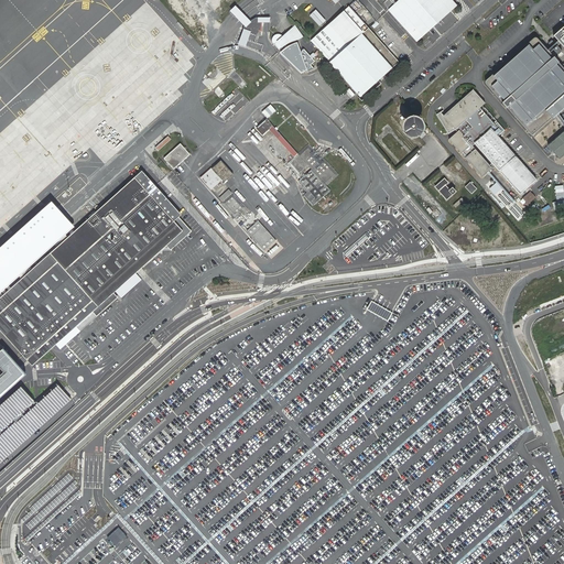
[(418,42),(458,6),(453,0),(399,0),(389,10),(418,42)]
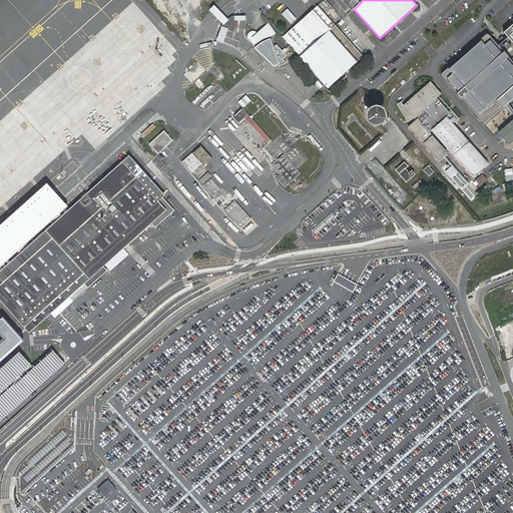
[(345,73),(364,56),(336,25),(319,5),(283,37),(301,56),(327,85),(329,87),(345,73)]
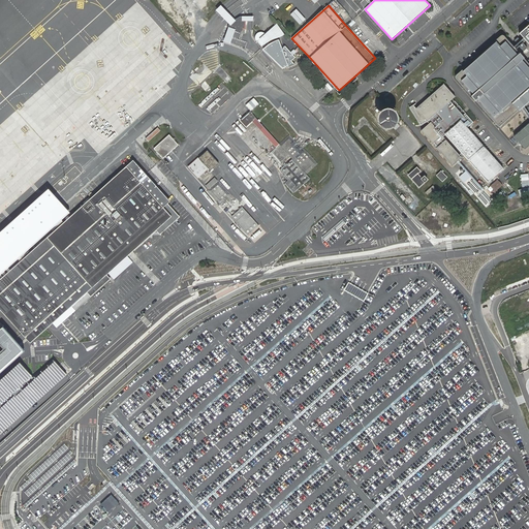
[(306,19),(297,8),(290,14),(301,25),(306,19)]
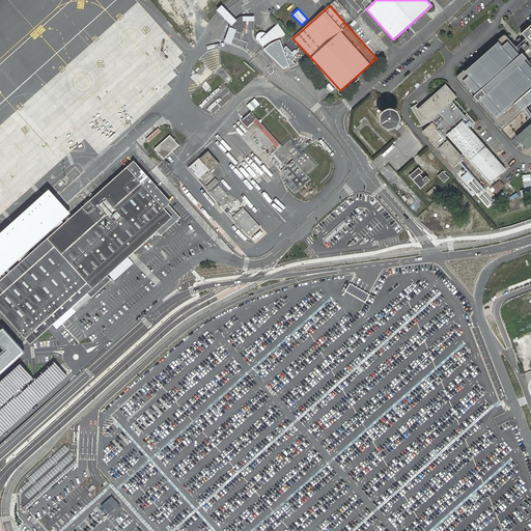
[(254,28),(261,21),(253,11),(247,18),(247,19),(249,21),(249,22),(251,24),(254,28)]
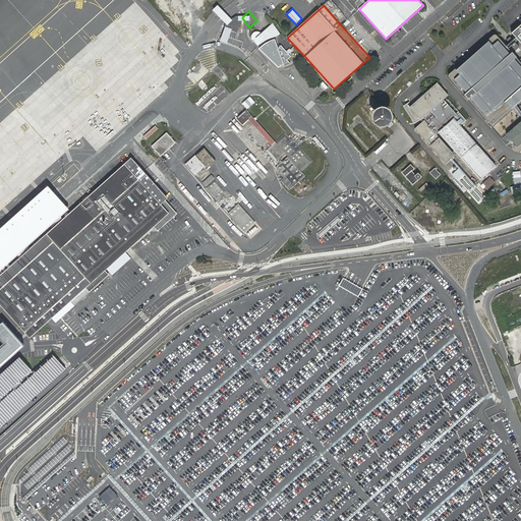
[(245,24),(246,23),(244,21),(244,20),(242,18),(241,19),(236,23),(231,29),(236,33),(241,29),(245,24)]
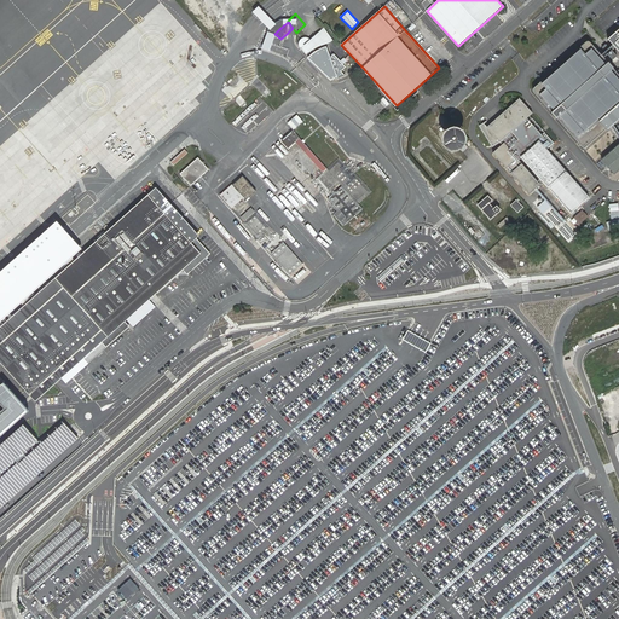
[(346,67),(334,53),(331,57),(328,45),(331,41),(334,39),(324,28),(313,38),(311,39),(308,38),(305,38),(301,39),(300,41),(300,44),(300,46),(301,47),(302,48),(305,51),(306,52),(307,53),(307,55),(308,56),(308,58),(331,81),(336,77),(340,77),(343,76),(346,75),(342,71),(346,67)]
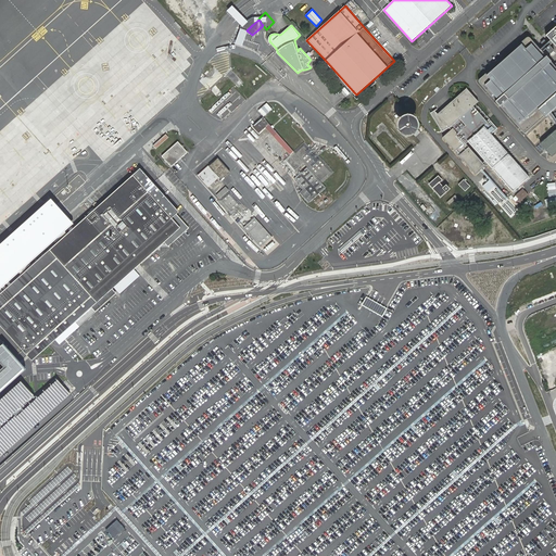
[(555,25),(546,34),(551,39),(540,49),(530,37),(529,37),(527,36),(526,37),(525,38),(519,42),(520,43),(487,73),(485,73),(484,74),(479,78),(478,79),(478,80),(479,81),(525,134),(544,115),(545,116),(554,109),(555,110),(555,128),(540,143),(552,156),(555,152),(555,25)]
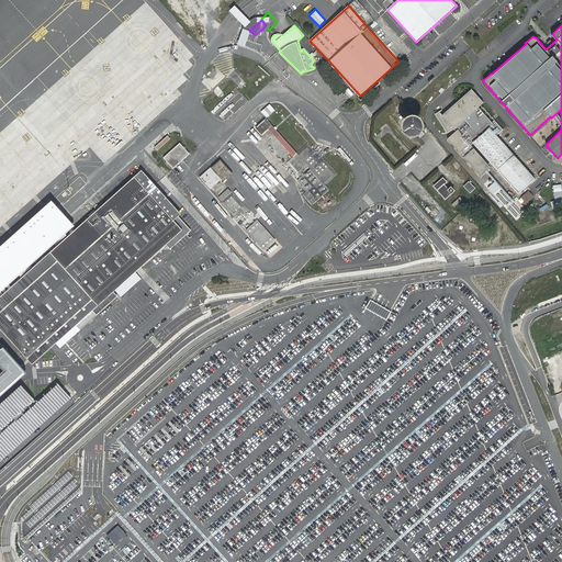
[(535,178),(496,136),(501,132),(503,130),(495,121),(493,123),(479,107),(483,102),(471,89),(441,114),(439,111),(435,114),(447,133),(453,128),(456,131),(447,138),(460,153),(464,158),(481,177),(491,167),(492,166),(493,165),(517,193),(535,178)]
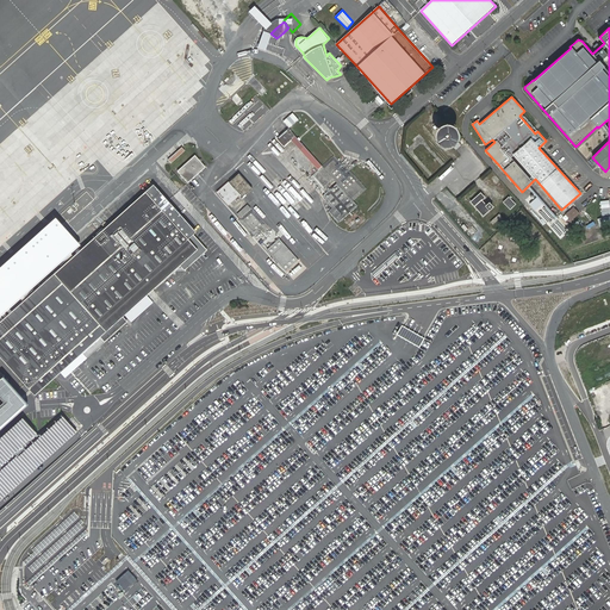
[(435,151),(455,136),(435,111),(415,126),(435,151)]
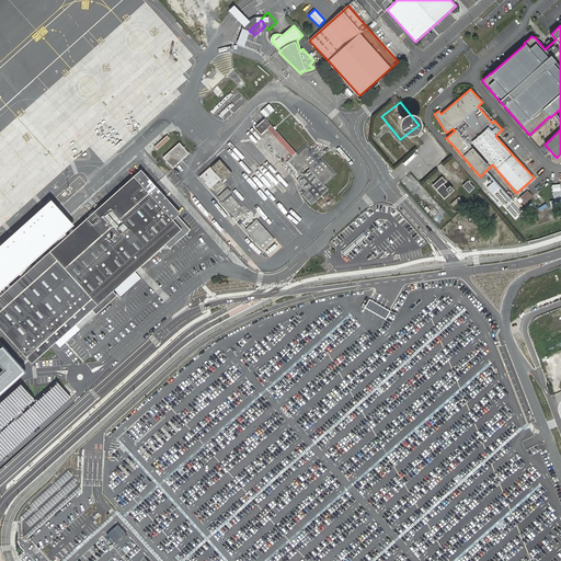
[(261,135),(272,125),(265,118),(255,128),(261,135)]
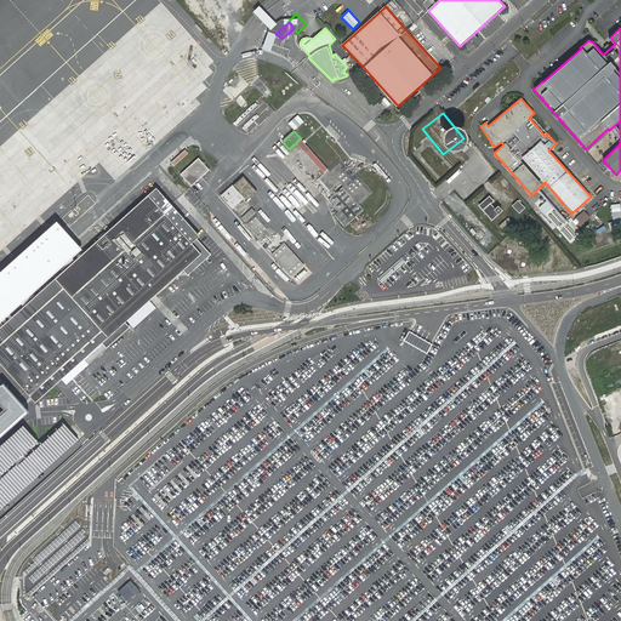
[(174,166),(189,154),(186,149),(171,163),(174,166)]
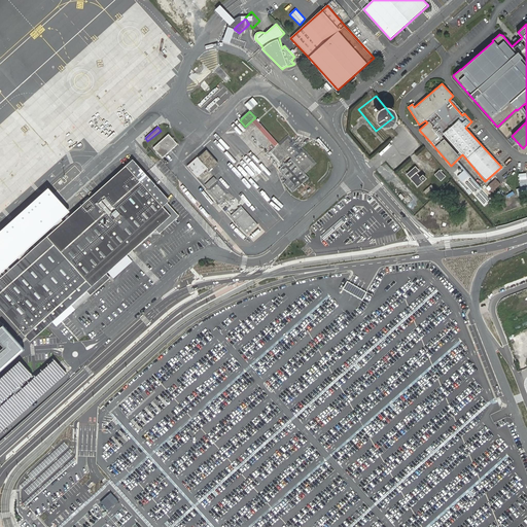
[(163,159),(178,144),(169,134),(153,148),(163,159)]
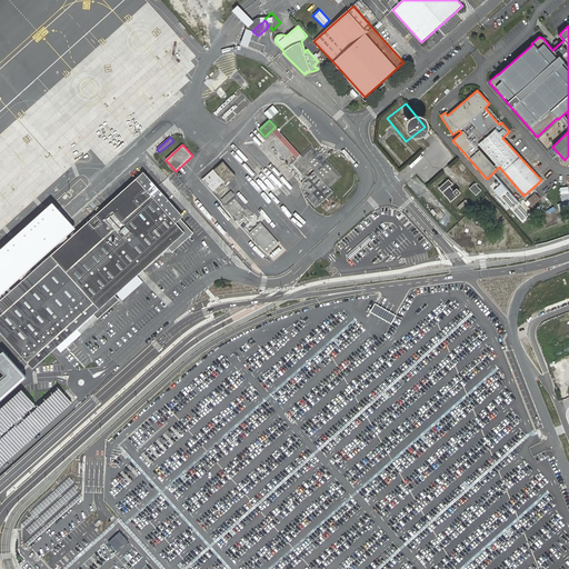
[(341,175),(312,146),(292,163),(302,175),(312,167),(330,185),(341,175)]
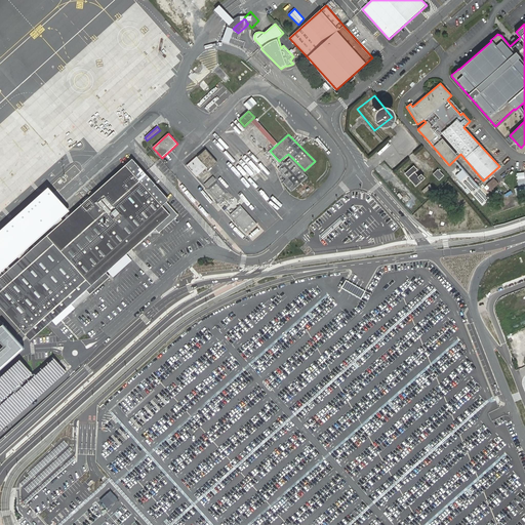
[(209,169),(218,162),(206,149),(198,157),(197,156),(187,165),(197,176),(207,167),(209,169)]
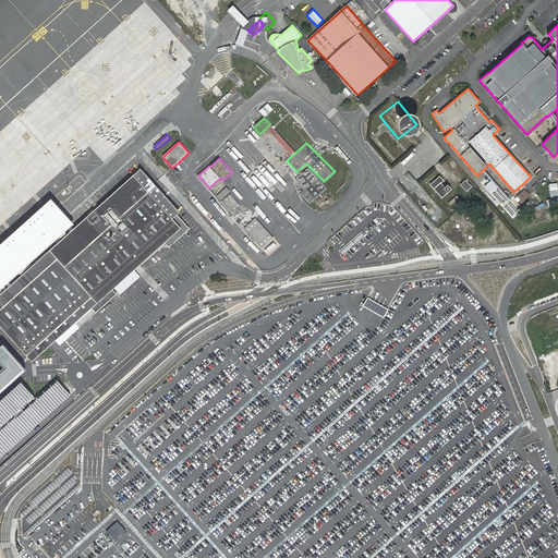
[(326,189),(307,168),(295,180),(305,190),(301,194),(311,203),(326,189)]
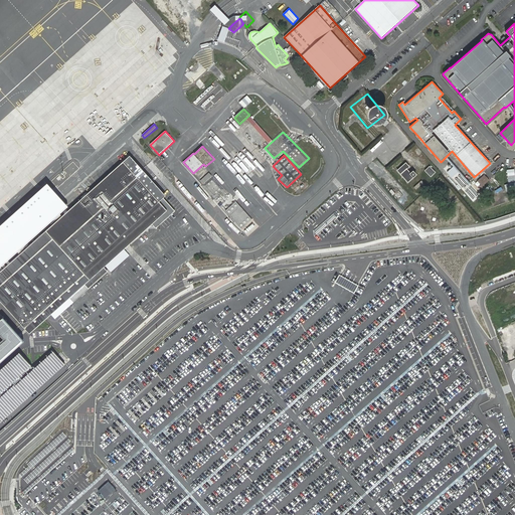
[(142,169),(130,156),(97,185),(0,272),(0,300),(22,325),(27,330),(30,333),(31,333),(56,310),(125,249),(128,247),(153,225),(156,227),(175,210),(164,197),(165,195),(145,172),(142,169)]
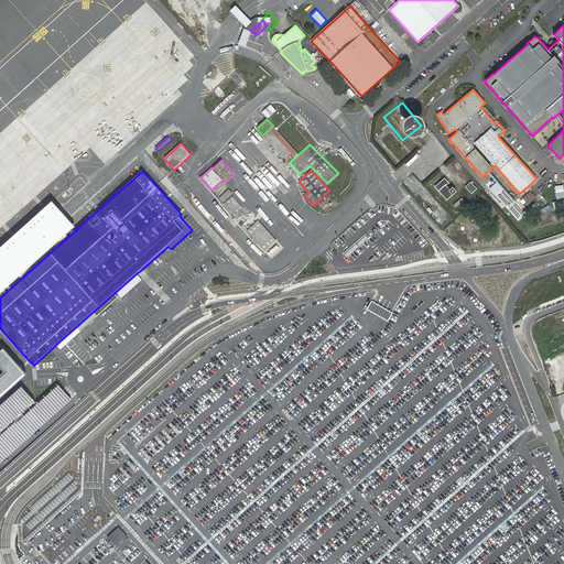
[(446,201),(456,192),(452,186),(449,188),(446,185),(448,183),(444,177),(434,186),(446,201)]
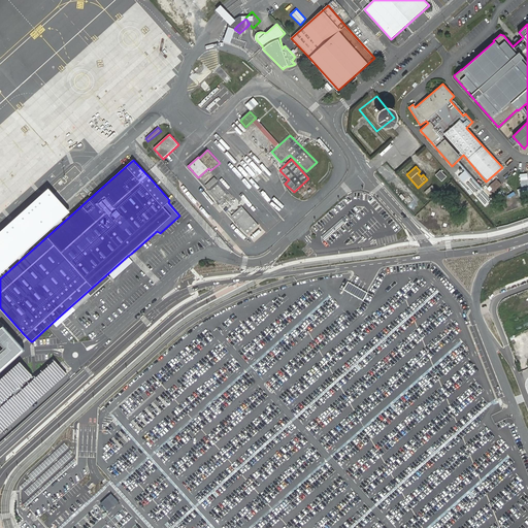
[(447,176),(440,170),(435,174),(441,182),(447,176)]
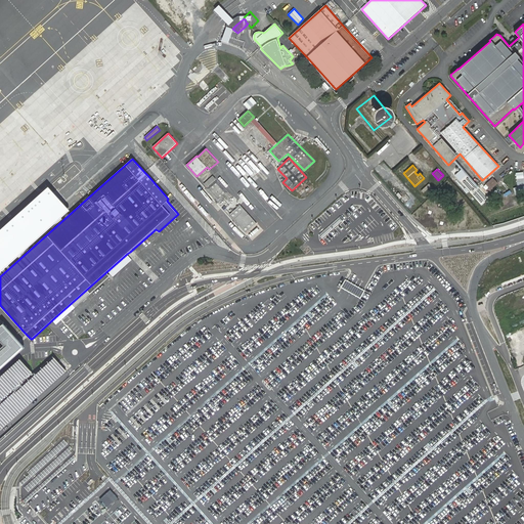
[(208,187),(216,180),(213,176),(205,184),(208,187)]
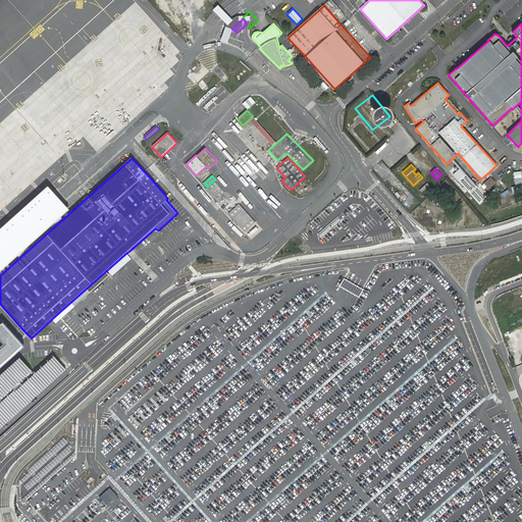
[(216,177),(205,189),(218,204),(229,193),(216,177)]
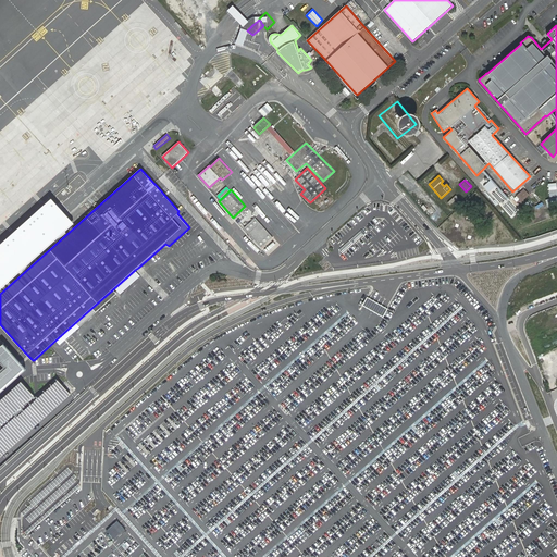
[(523,200),(529,195),(524,189),(517,196),(520,199),(519,201),(522,205),(524,201),(523,200)]
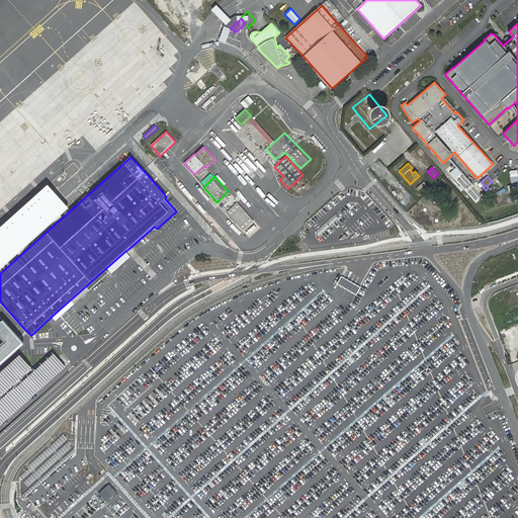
[(418,191),(425,184),(423,181),(416,188),(418,191)]
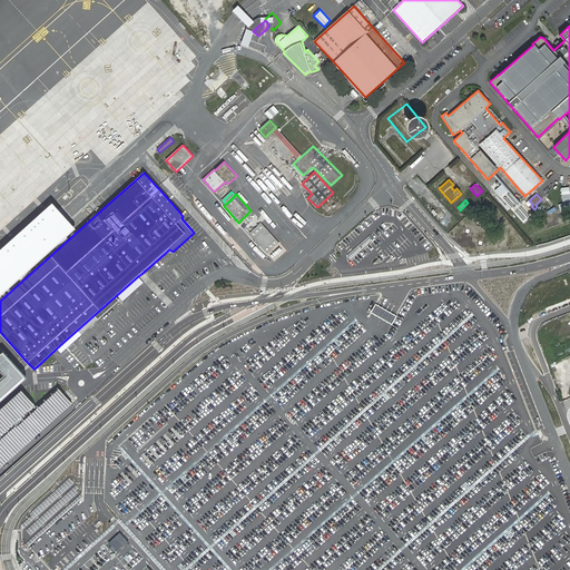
[(52,203),(0,248),(0,295),(75,227),(52,203)]
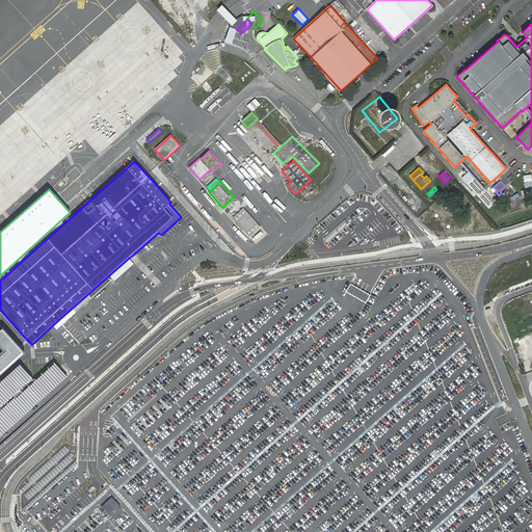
[(244,208),(233,217),(250,235),(260,225),(244,208)]
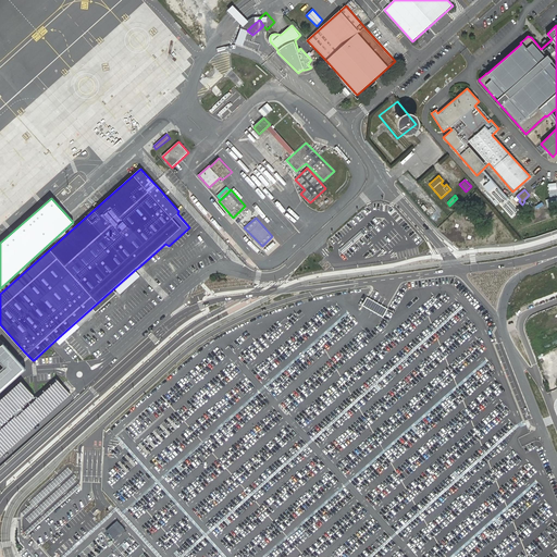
[(20,363),(15,359),(1,344),(0,344),(0,391),(24,370),(21,364),(20,363)]
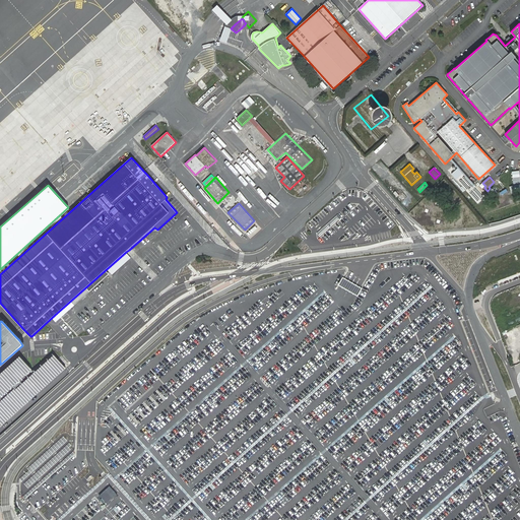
[(0,428),(3,426),(67,368),(61,362),(58,358),(54,353),(35,371),(20,356),(0,375),(0,428)]
